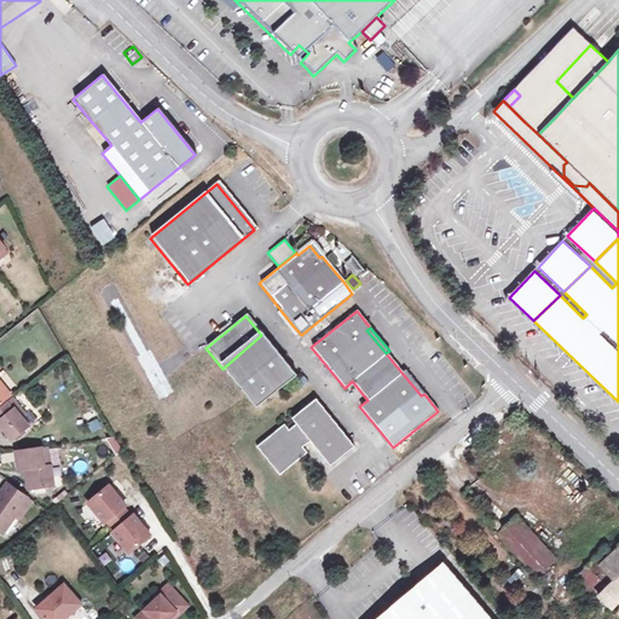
[(295,376),(261,335),(223,369),(255,409),(295,376)]
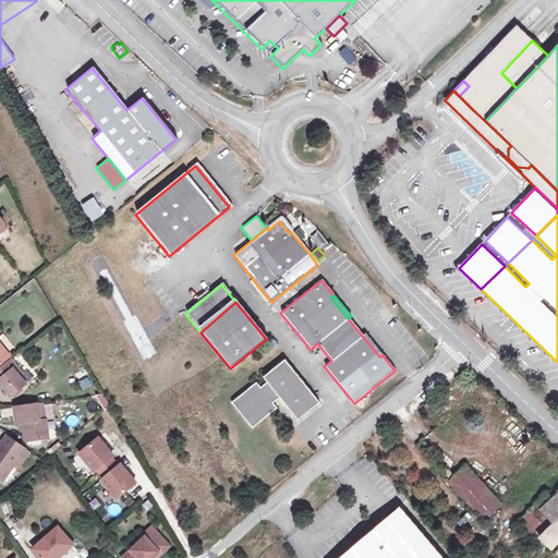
[(365,334),(362,336),(379,356),(383,355),(365,334)]
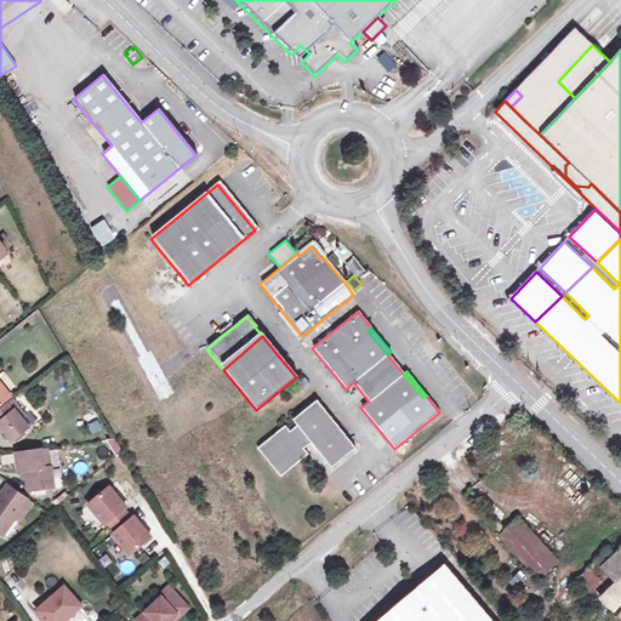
[(0,405),(11,397),(0,382),(0,405)]
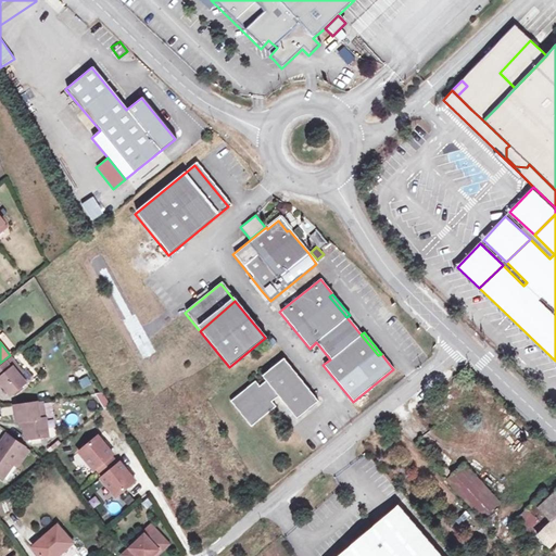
[(14,367),(17,365),(12,357),(0,366),(0,380),(11,395),(26,382),(21,376),(14,367)]
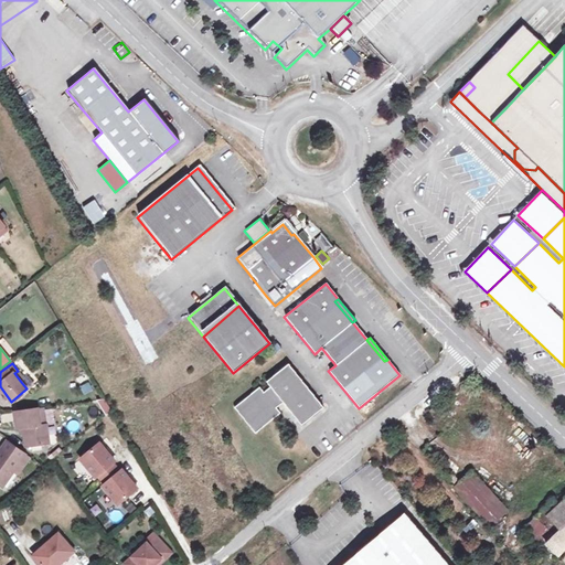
[(323,408),(304,385),(295,374),(288,365),(266,383),(269,388),(263,394),(258,390),(234,409),(255,435),(279,415),(275,409),(283,404),(301,427),(323,408)]
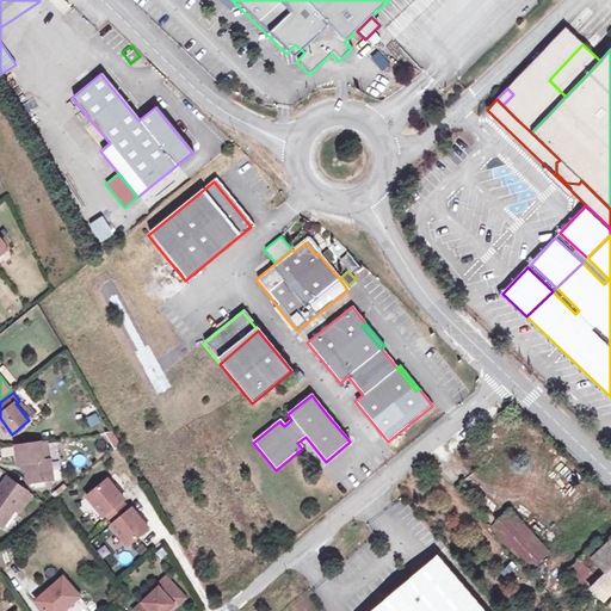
[(16,403),(23,413),(28,408),(20,400),(19,401),(16,403)]
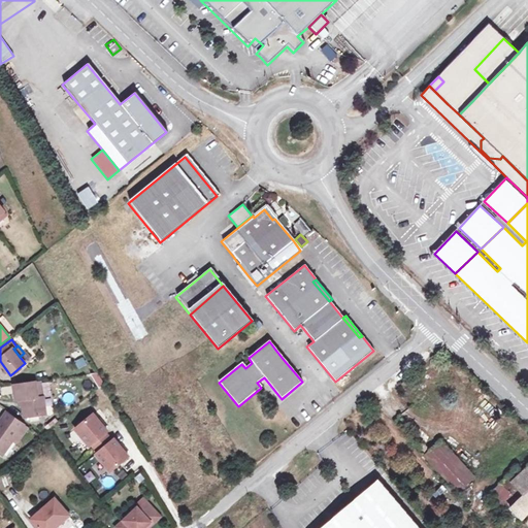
[(42,381),(35,382),(37,397),(44,396),(42,381)]
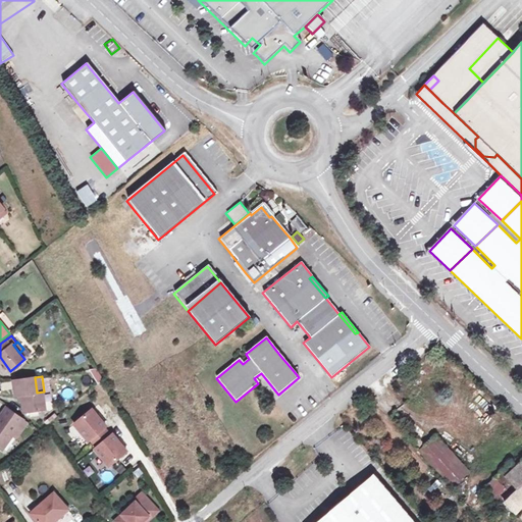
[(46,410),(44,392),(37,393),(35,377),(14,380),(16,396),(18,396),(22,396),(23,402),(24,413),(46,410)]
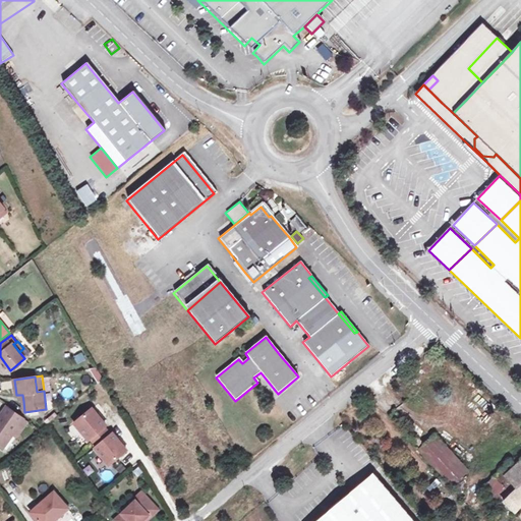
[(12,435),(19,424),(23,418),(6,406),(0,415),(0,448),(2,450),(12,435)]
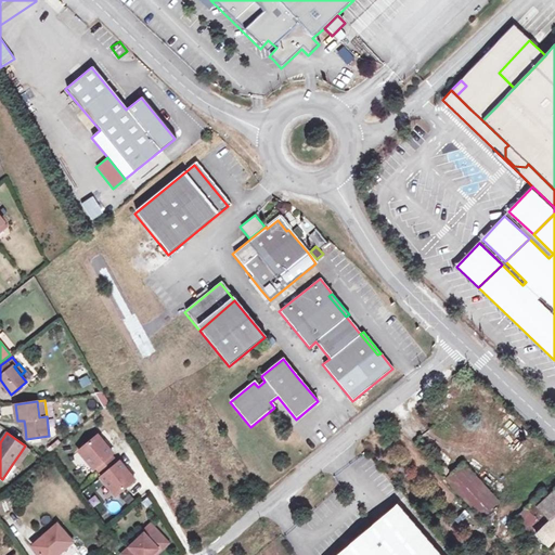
[(98,435),(79,451),(94,469),(97,467),(111,455),(113,453),(98,435)]
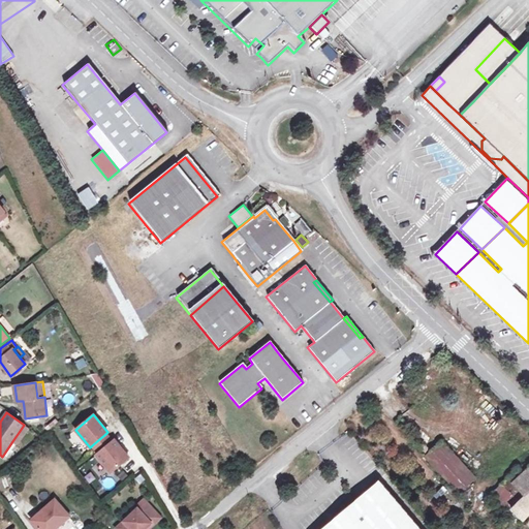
[(24,434),(20,431),(12,441),(17,444),(24,434)]
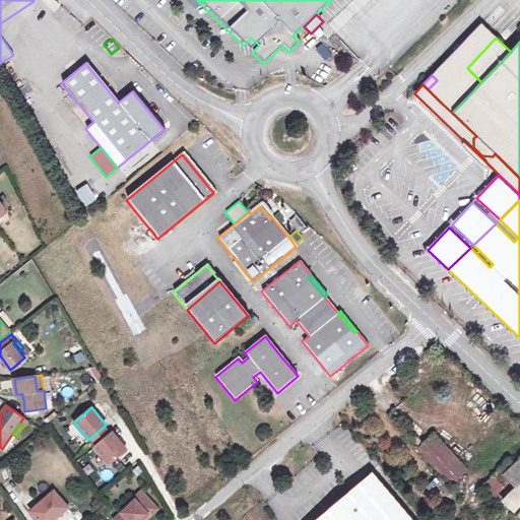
[(104,427),(90,438),(93,442),(107,431),(104,427)]
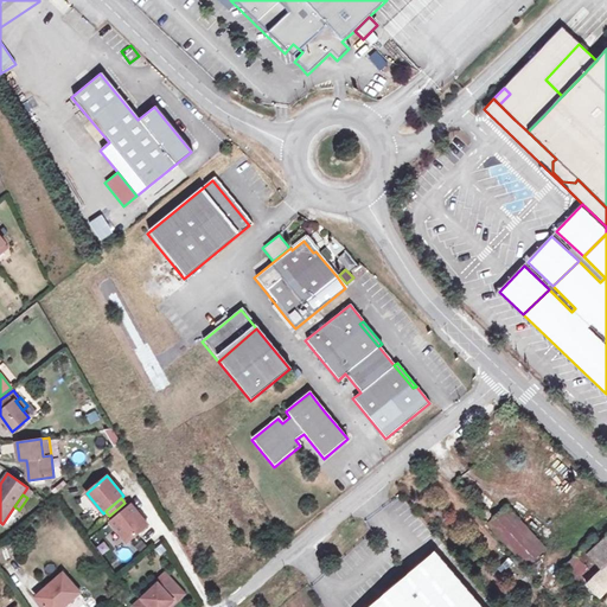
[(125,503),(109,516),(113,521),(129,508),(125,503)]
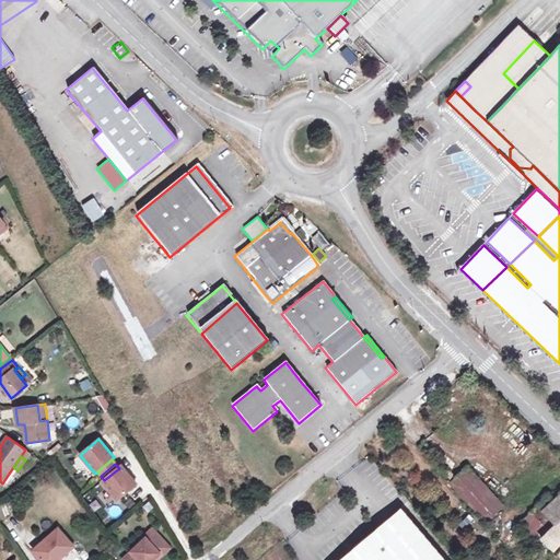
[(104,480),(102,481),(117,500),(136,485),(121,466),(119,468),(104,480)]
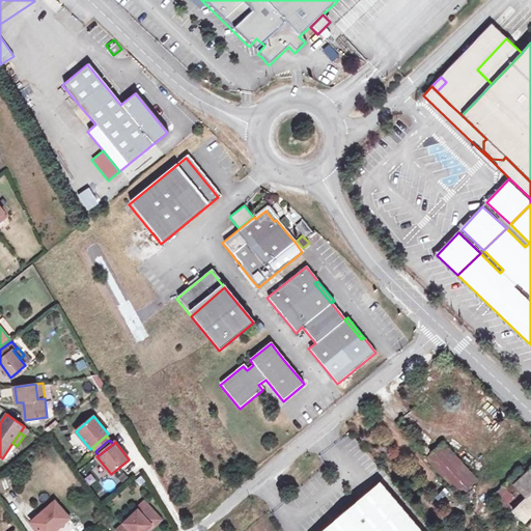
[(477,480),(443,442),(426,457),(460,495),(477,480)]
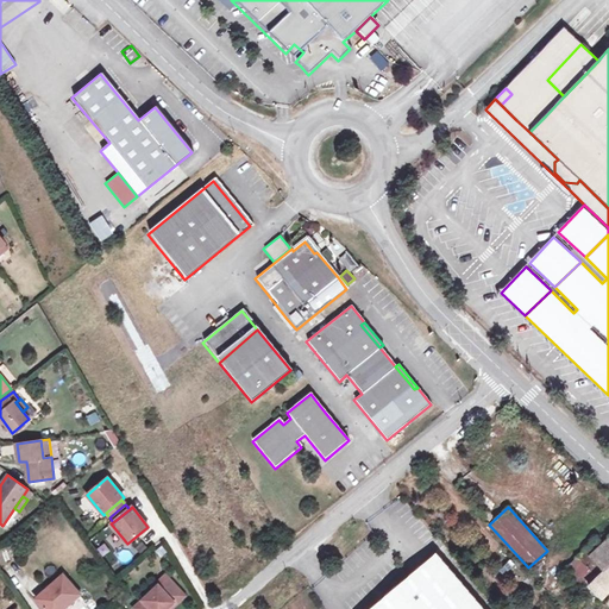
[(588,584),(602,598),(608,590),(608,539),(595,552),(591,557),(603,569),(603,570),(588,584)]
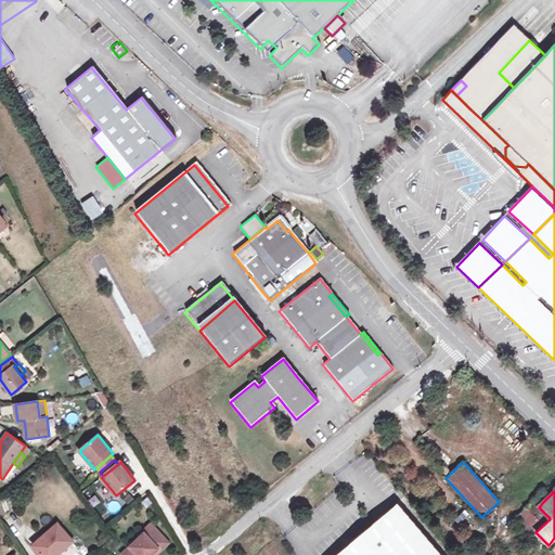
[(539,507),(542,503),(537,498),(516,518),(533,536),(536,532),(550,519),(550,518),(539,507)]
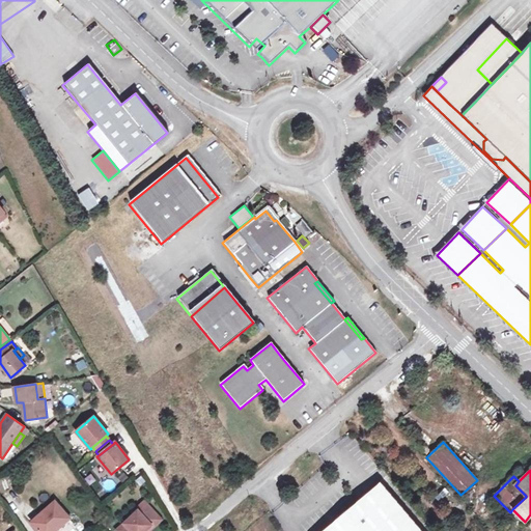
[(420,530),(380,482),(323,530),(420,530)]
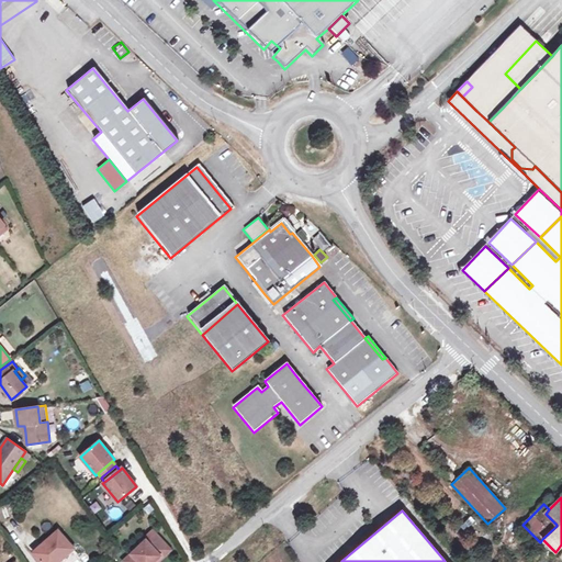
[(152,530),(143,539),(145,540),(123,561),(150,561),(152,561),(159,554),(158,553),(166,546),(152,530)]
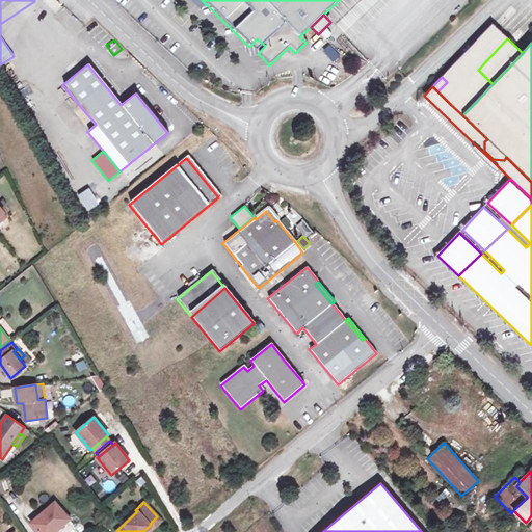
[(55,503),(31,524),(38,531),(54,531),(70,520),(55,503)]
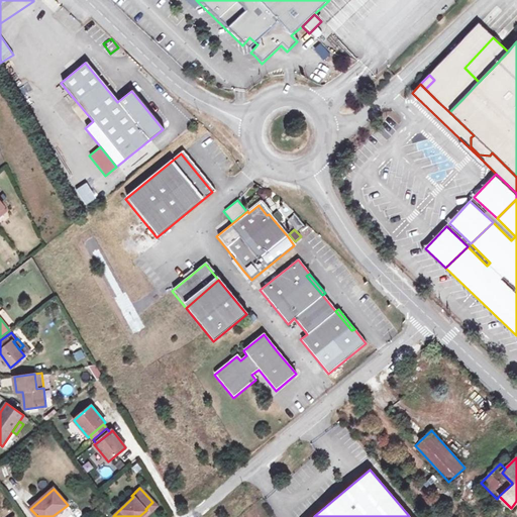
[(146,510),(139,516),(142,516),(156,505),(152,502),(145,509),(146,510)]
